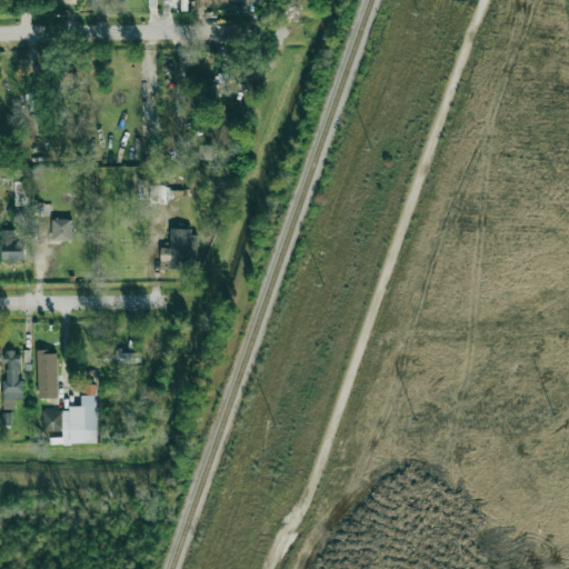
[(189,12),(188,0),(172,0),(173,11),(189,12)]
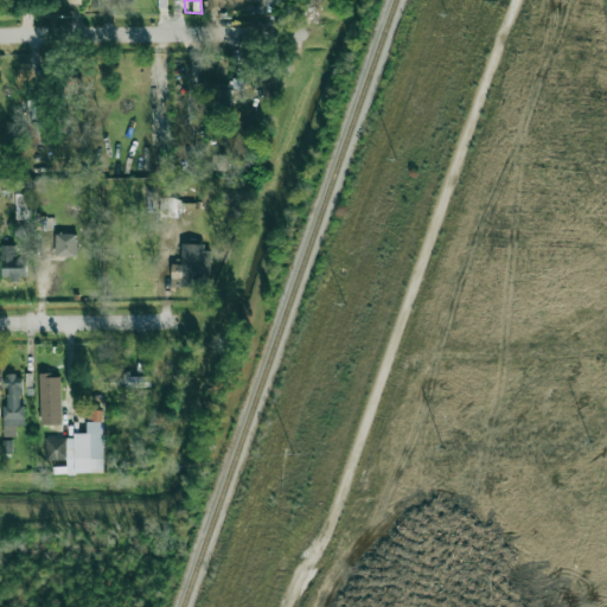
[(42,121),(29,121),(29,144),(42,144),(42,121)]
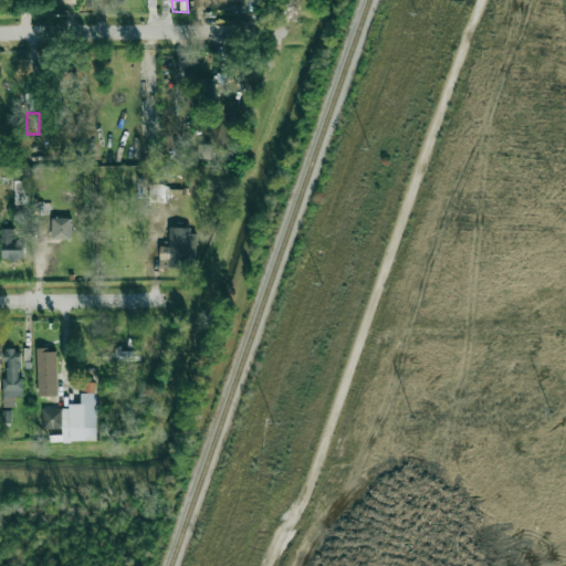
[(29,202),(30,181),(17,180),(16,201),(29,202)]
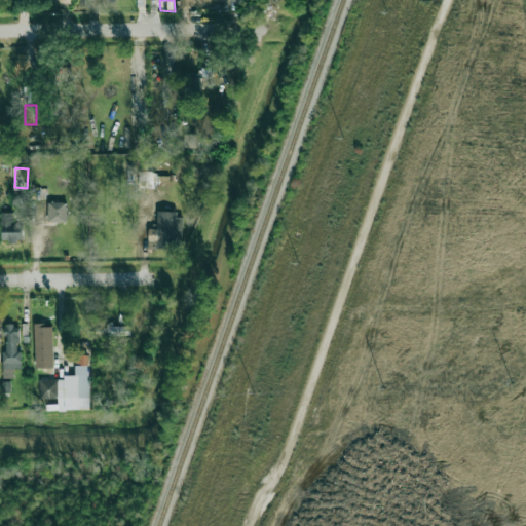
[(158,187),(170,187),(168,176),(157,176),(158,187)]
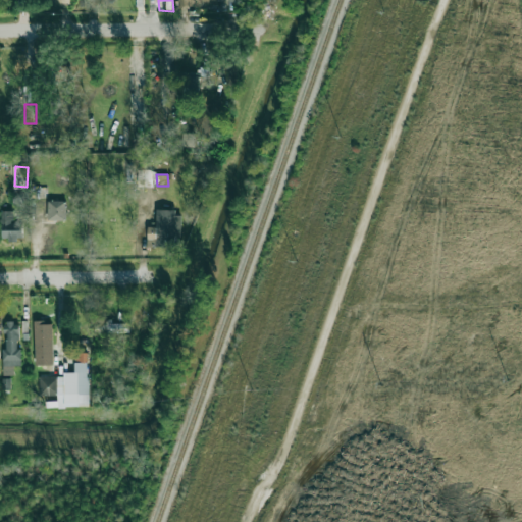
[(48,220),(66,220),(65,201),(47,201),(48,220)]
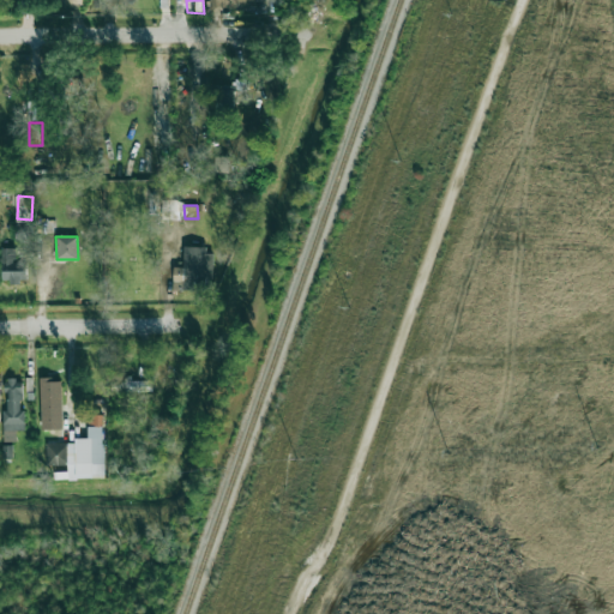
[(174,266),(174,288),(182,288),(182,289),(210,290),(211,247),(184,246),(184,268),(174,266)]
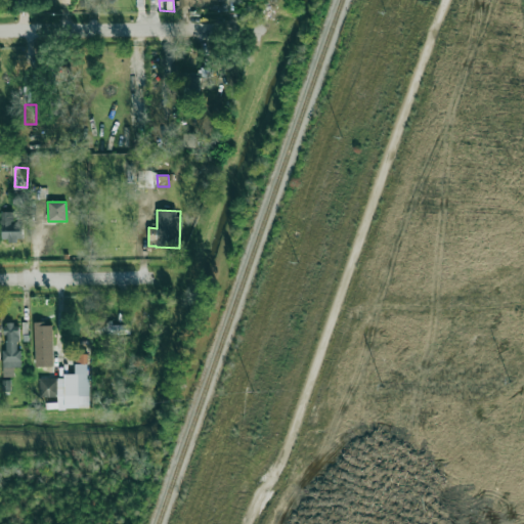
[(23,223),(13,223),(13,212),(1,212),(0,239),(23,241),(23,223)]
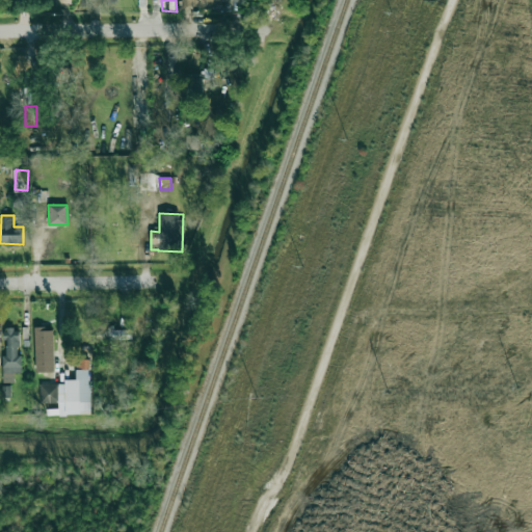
[(22,373),(21,355),(19,355),(19,328),(4,328),(5,354),(2,355),(3,381),(12,381),(12,373),(22,373)]
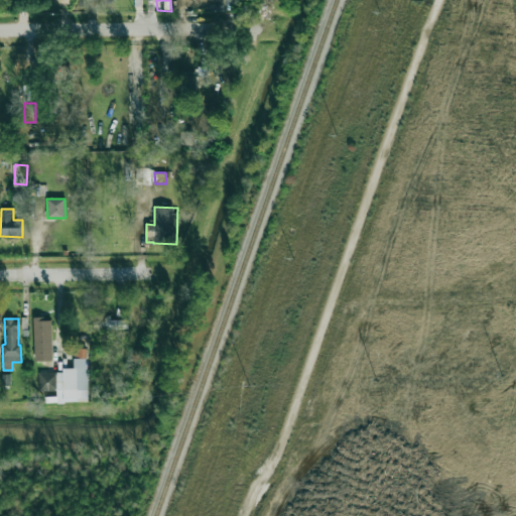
[(34,361),(52,361),(51,318),(33,318),(34,361)]
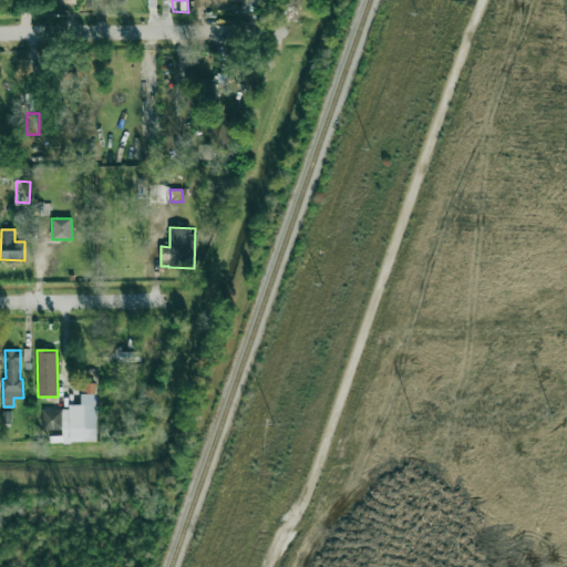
[(103,362),(140,361),(140,351),(103,352),(103,362)]
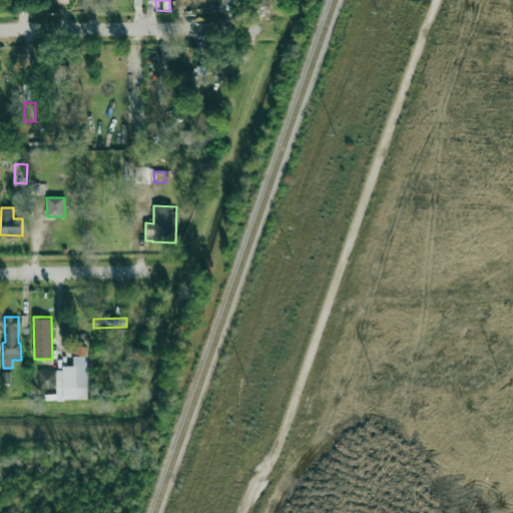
[(87,400),(87,347),(73,347),(73,366),(63,367),(63,371),(38,371),(38,389),(57,389),(57,400),(87,400)]
